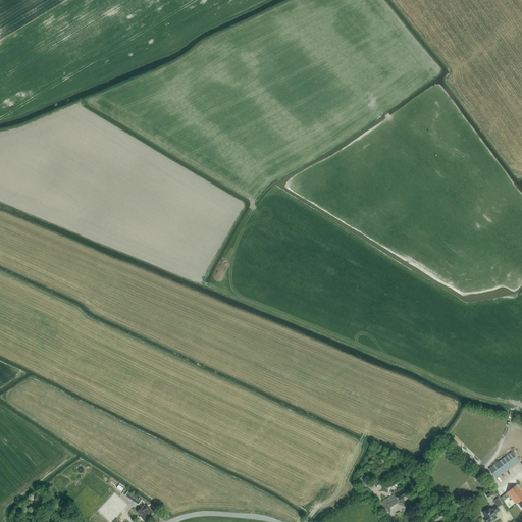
[(459,441),(461,444),(462,441),(456,435),(452,440),(456,445),(459,441)]
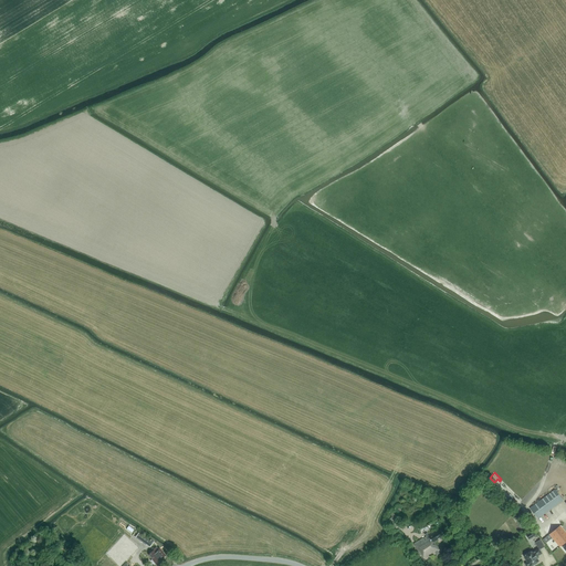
[(537,519),(552,509),(563,500),(556,490),(530,509),(537,519)]
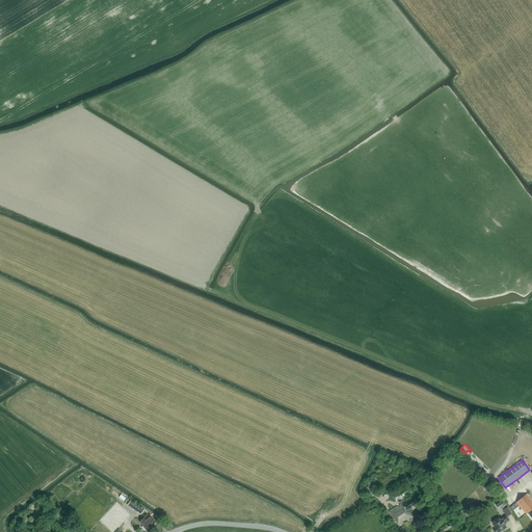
[(370,497),(373,494),(368,487),(365,489),(370,497)]
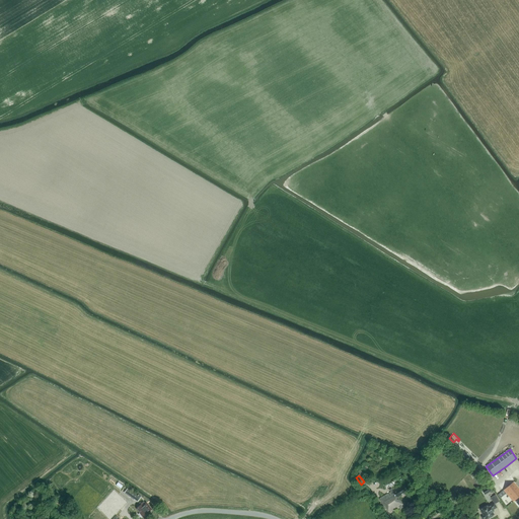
[(518,488),(514,483),(504,491),(507,494),(514,502),(515,501),(518,504),(518,505),(518,488)]
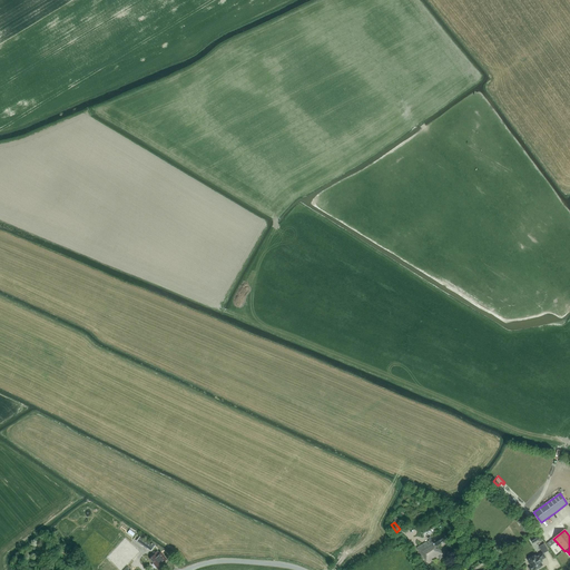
[(438,546),(448,539),(443,532),(431,540),(430,537),(426,539),(429,541),(416,548),(423,559),(425,559),(428,563),(443,554),(438,546)]
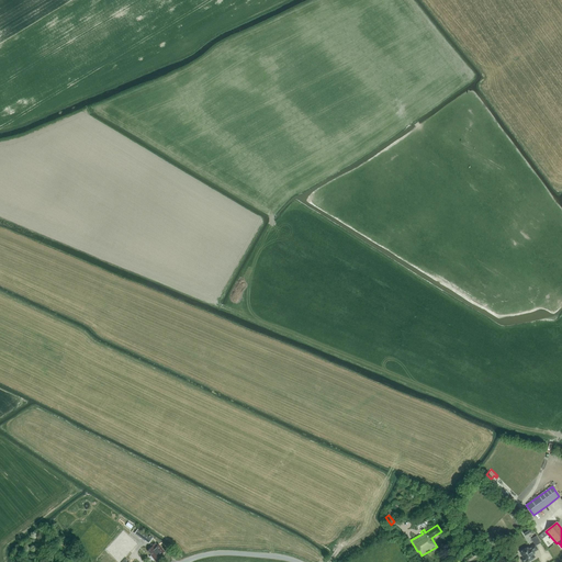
[(148,537),(137,529),(134,534),(145,541),(148,537)]
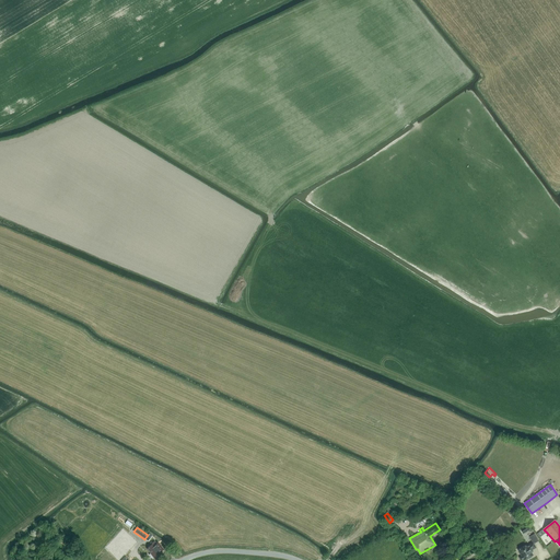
[(536,548),(534,544),(538,541),(534,534),(529,537),(533,544),(527,546),(527,545),(518,550),(522,557),(520,558),(521,559),(525,559),(533,556),(532,552),(533,551),(532,550),(536,548)]
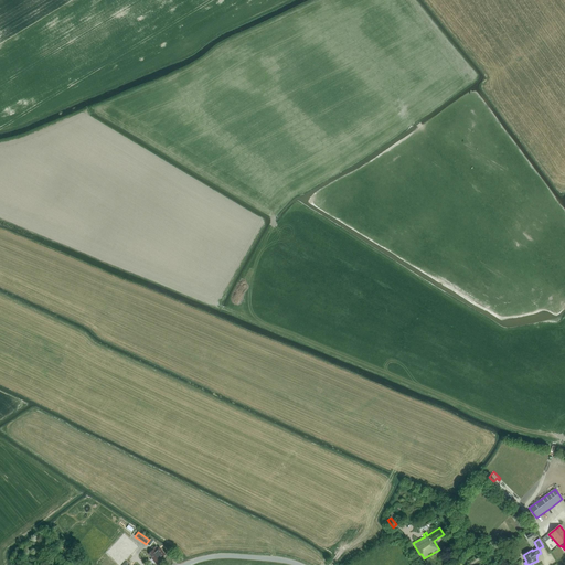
[(490,554),(496,551),(490,543),(487,545),(488,547),(486,550),(490,554)]
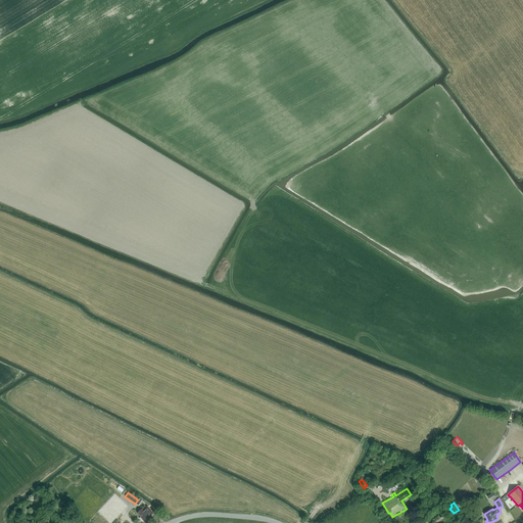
[(147,506),(145,507),(144,506),(141,508),(142,509),(137,513),(144,522),(149,518),(149,517),(153,514),(147,506)]
